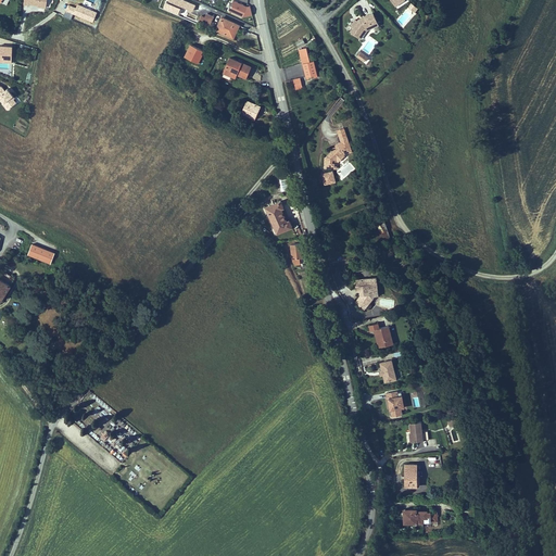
[(235,0),(234,0),(229,10),(242,16),(253,14),(251,4),(248,5),(235,0)]
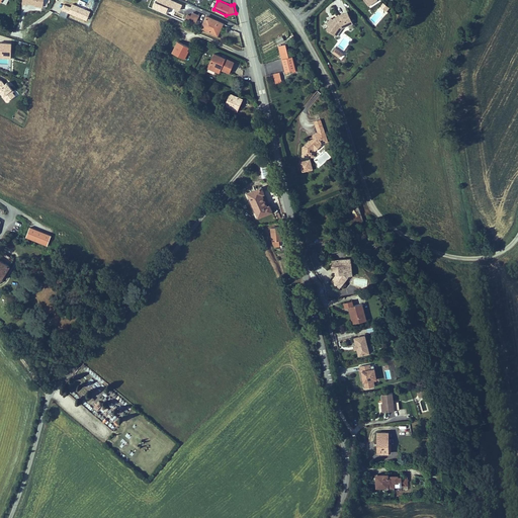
[(368,19),(374,25),(392,7),(385,2),(368,19)]
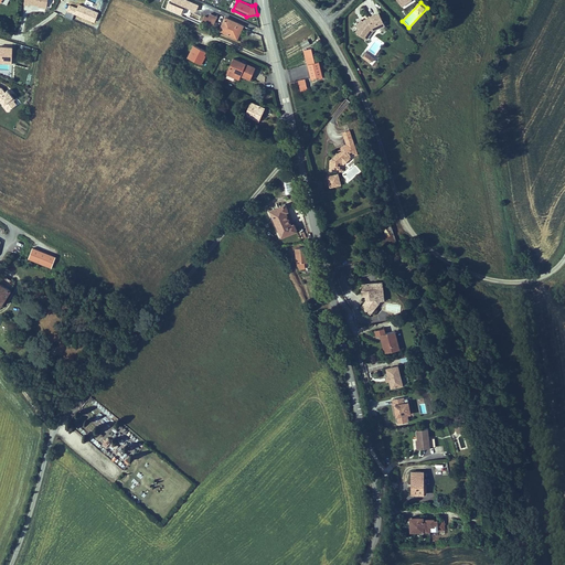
[(368,14),(368,16),(365,19),(362,17),(358,22),(359,23),(362,25),(360,30),(364,33),(366,30),(369,31),(372,25),(379,23),(377,22),(384,19),(380,10),(368,14)]
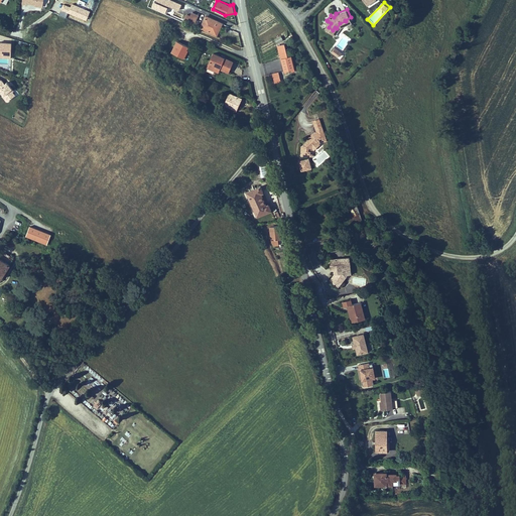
[(194,25),(198,15),(190,12),(189,16),(185,14),(182,21),(194,25)]
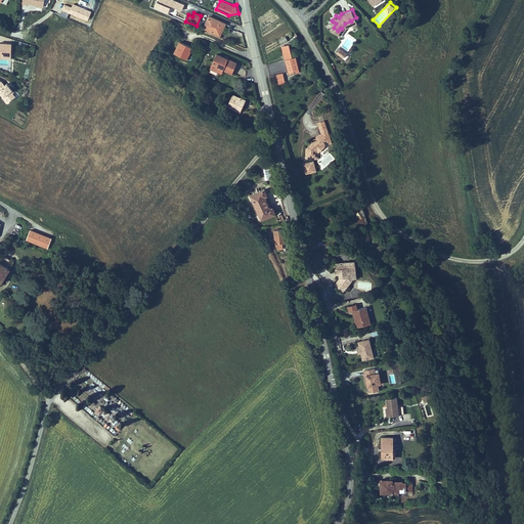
[(225,24),(208,16),(203,30),(219,37),(225,24)]
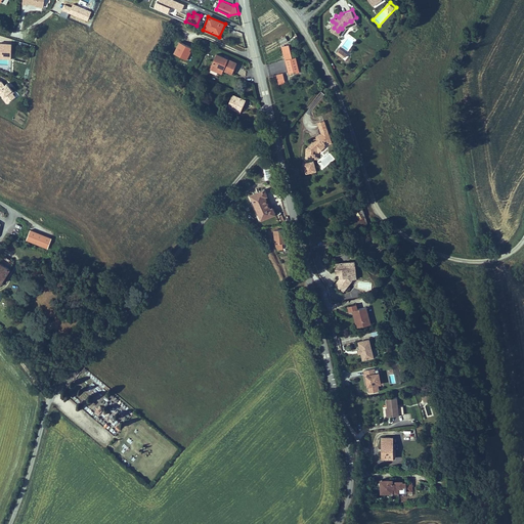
[(340,28),(338,31),(341,33),(346,25),(357,20),(356,17),(350,20),(351,22),(345,24),(342,29),(340,28)]
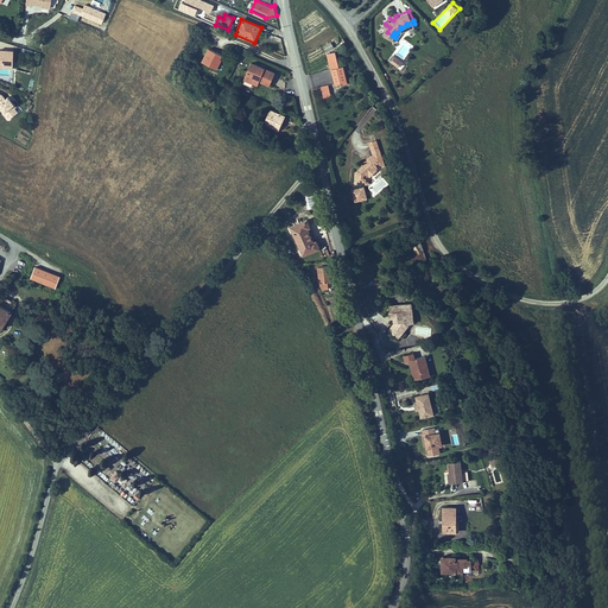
[(324,45),(327,51),(335,48),(331,42),(324,45)]
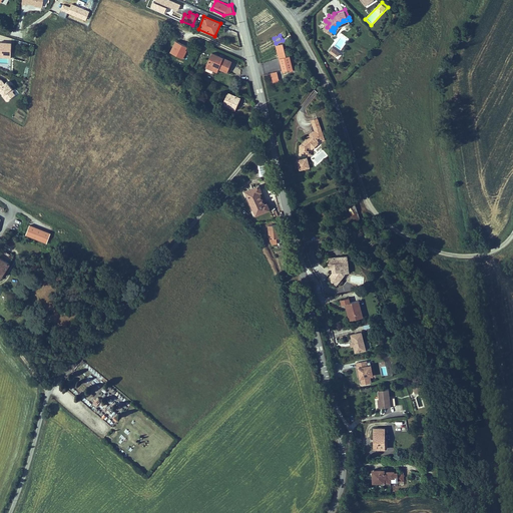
[(0,52),(13,52),(13,42),(8,42),(8,39),(0,38),(0,52)]
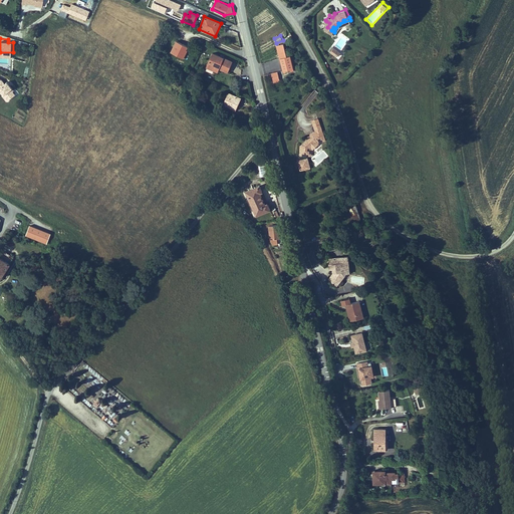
[(177,40),(171,51),(185,58),(186,54),(185,53),(187,49),(189,46),(177,40)]
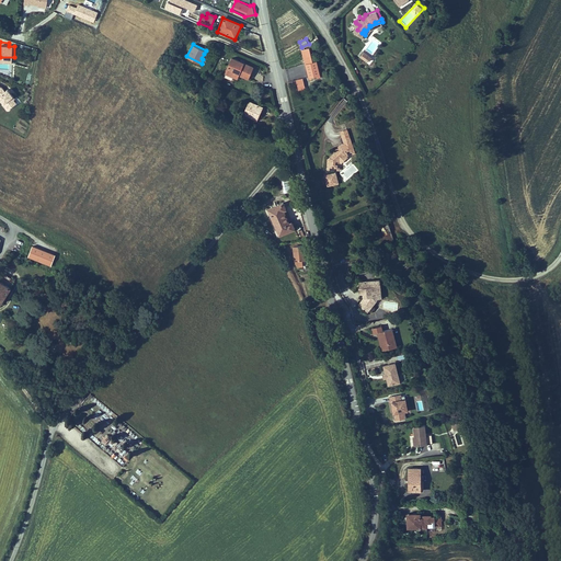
[(373,52),(366,47),(363,52),(369,56),(373,52)]
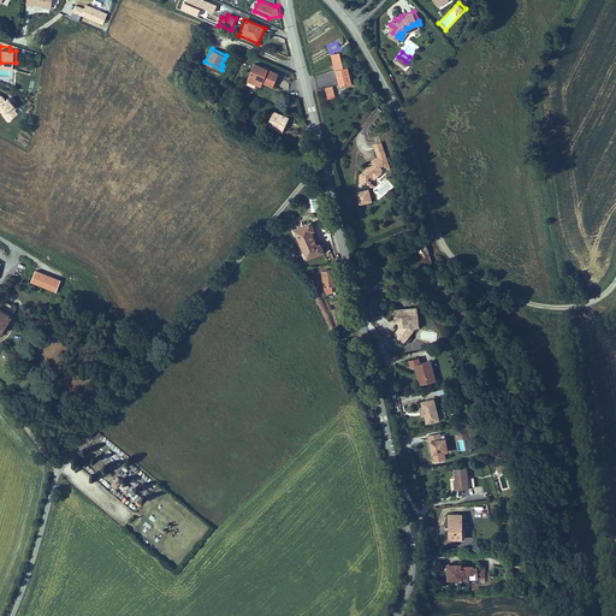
[(338,53),(330,55),(338,84),(350,81),(345,67),(343,69),(338,53)]
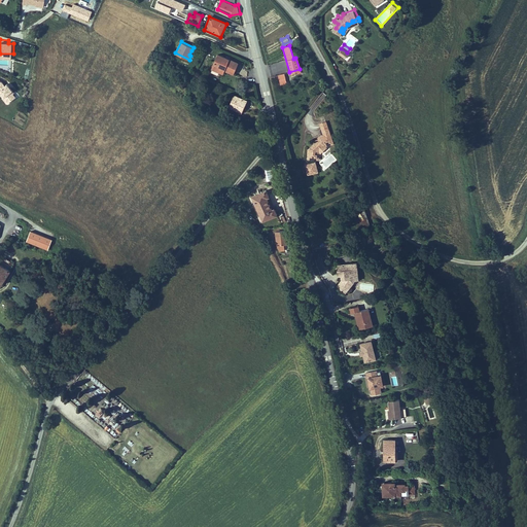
[(238,63),(218,54),(212,69),(219,71),(220,68),(224,70),(234,73),(238,63)]
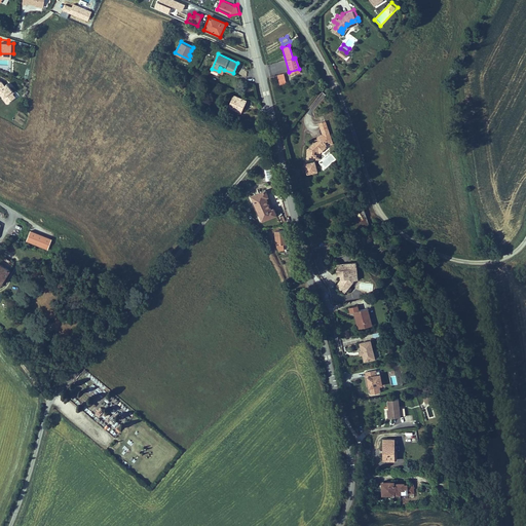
[(287,82),(285,72),(277,74),(280,84),(287,82)]
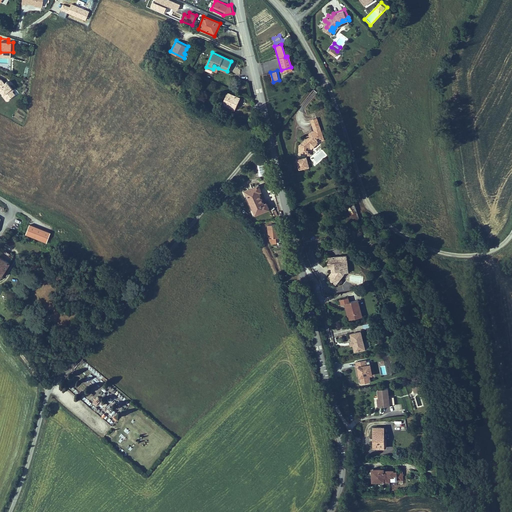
[(16,90),(17,89),(13,85),(12,86),(11,84),(12,83),(10,81),(8,83),(5,79),(0,77),(0,86),(2,87),(8,93),(9,92),(13,98),(18,93),(16,90)]
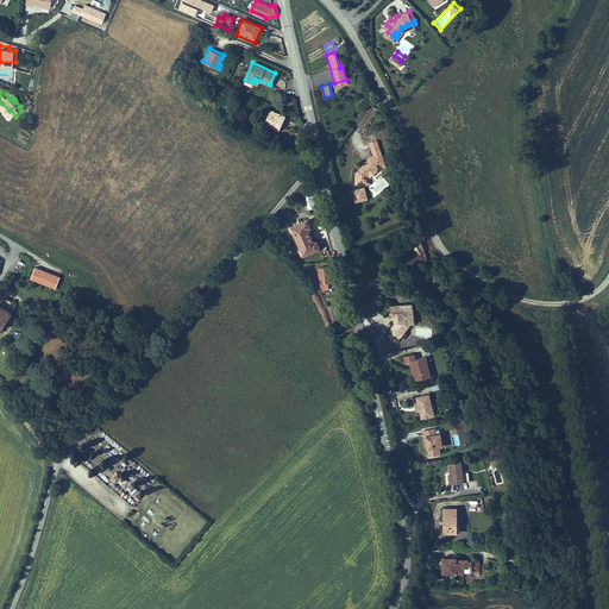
[(16,117),(11,110),(10,111),(2,104),(0,102),(0,105),(1,106),(7,113),(12,119),(16,117)]
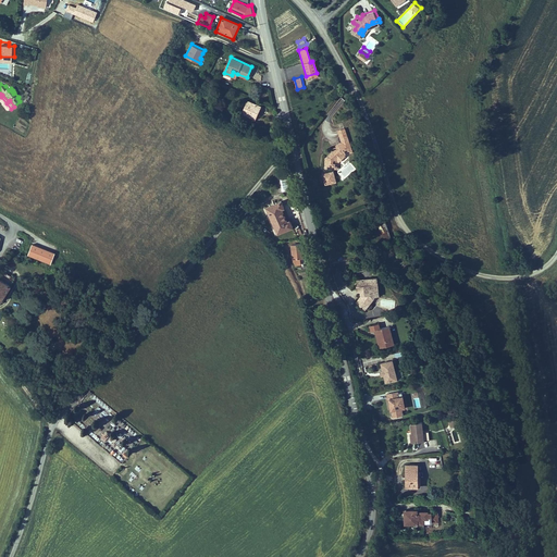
[(248,100),(244,112),(255,116),(257,112),(256,111),(258,104),(248,100)]
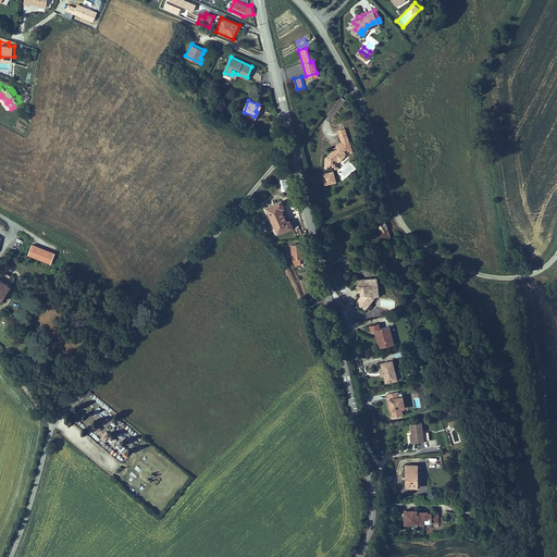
[(348,127),(342,131),(346,137),(351,135),(348,127)]
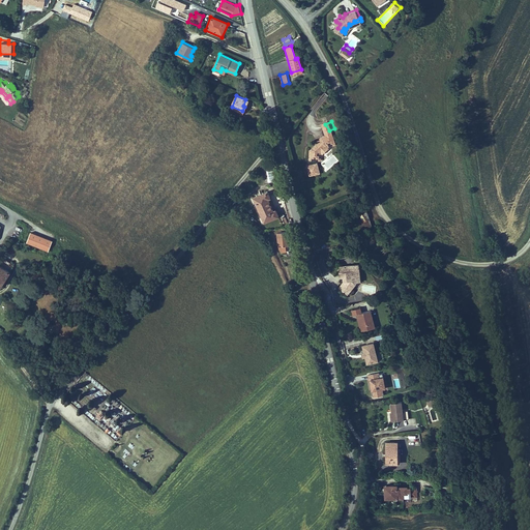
[(334,147),(342,143),(334,128),(329,130),(331,136),(329,137),(330,140),(328,141),(325,143),(322,143),(322,146),(317,152),(317,162),(328,160),(328,152),(329,152),(334,148),(334,147)]
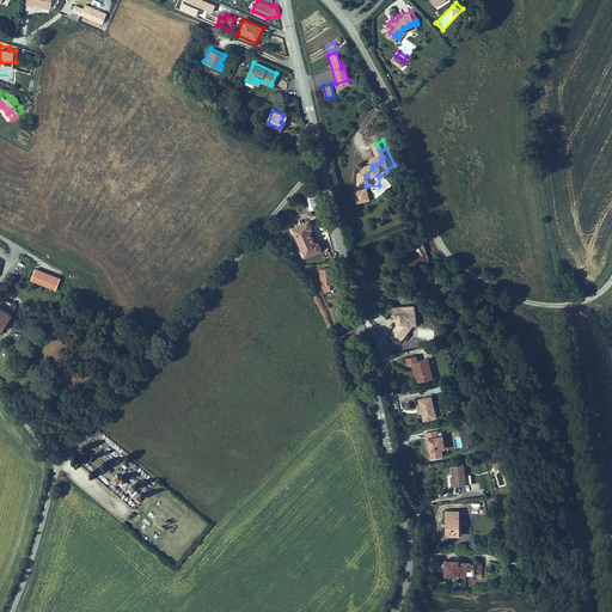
[(371,193),(368,194),(371,203),(383,200),(380,194),(379,194),(377,189),(371,191),(371,193)]
